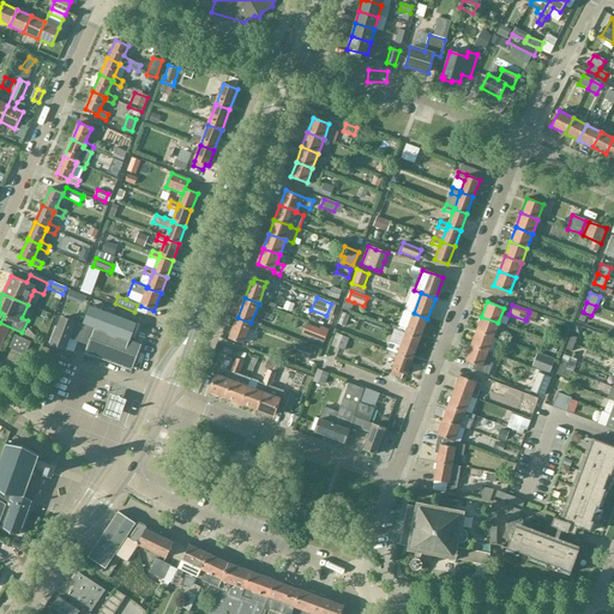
[(68,338),(88,345),(86,351),(131,368),(140,345),(128,341),(136,323),(90,306),(83,325),(64,318),(60,327),(58,326),(58,327),(55,326),(48,343),(65,350),(68,338)]
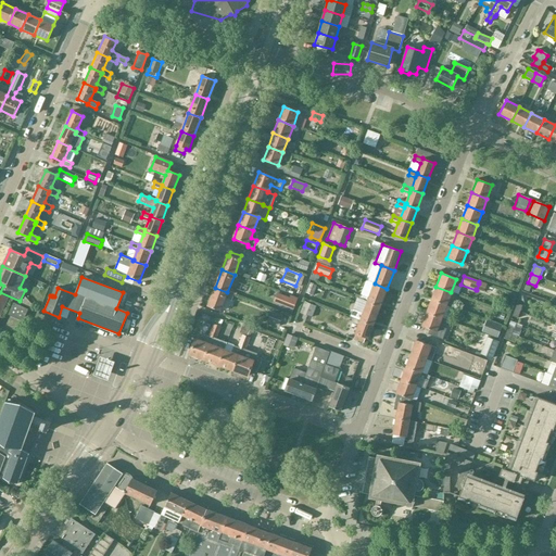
[(380,307),(387,289),(375,283),(367,302),(380,307)]
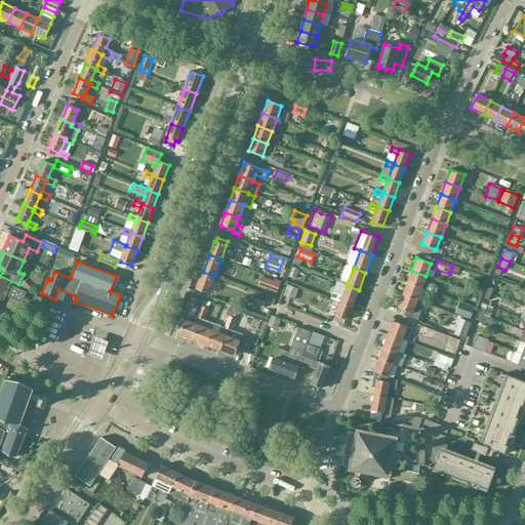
[(421,288),(426,276),(411,271),(407,283),(421,288)]
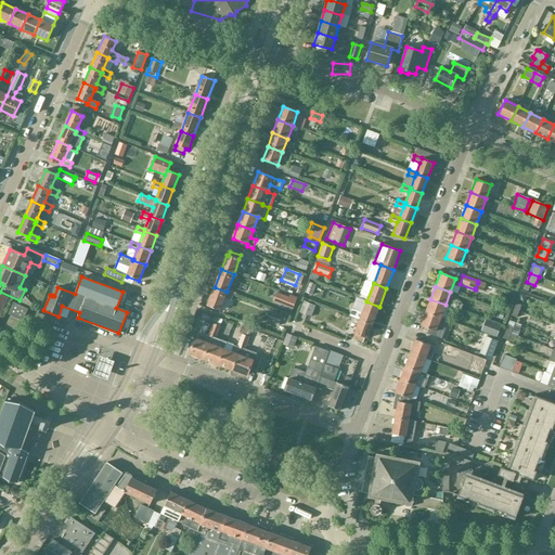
[(215,287),(207,306),(220,311),(226,296),(231,298),(233,295),(227,292),(215,287)]
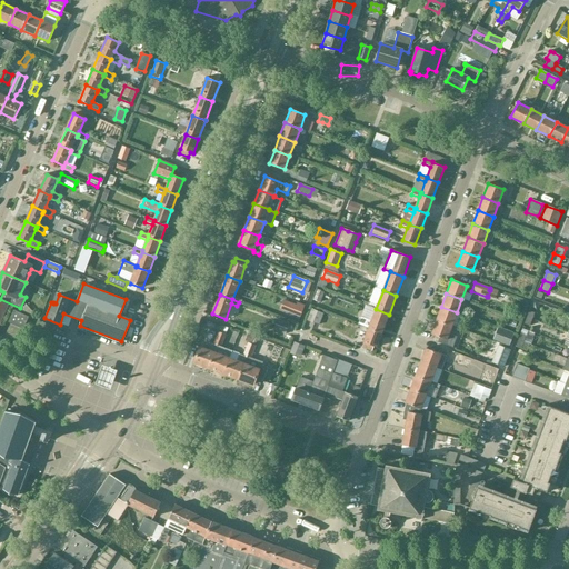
[(298,306),(286,301),(287,301),(276,298),(272,307),(295,313),(298,306)]
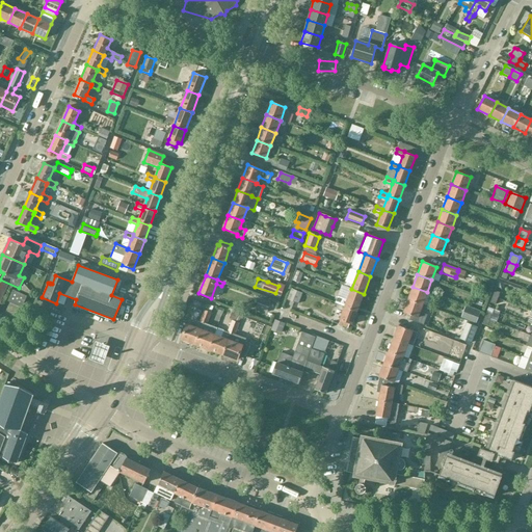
[(422,304),(427,292),(413,287),(407,299),(422,304)]
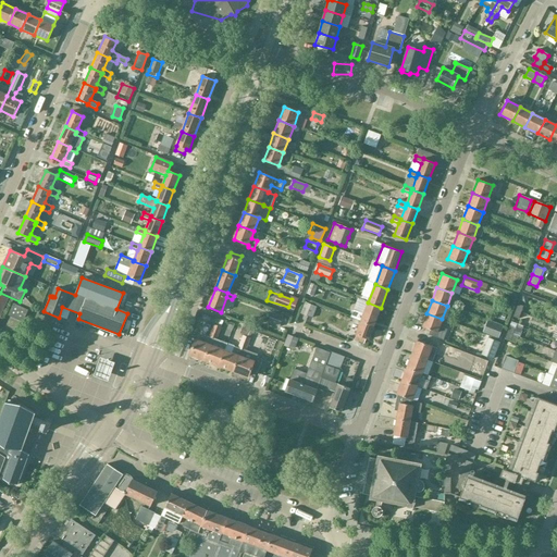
[(300,313),(307,317),(312,318),(317,307),(305,302),(300,313)]
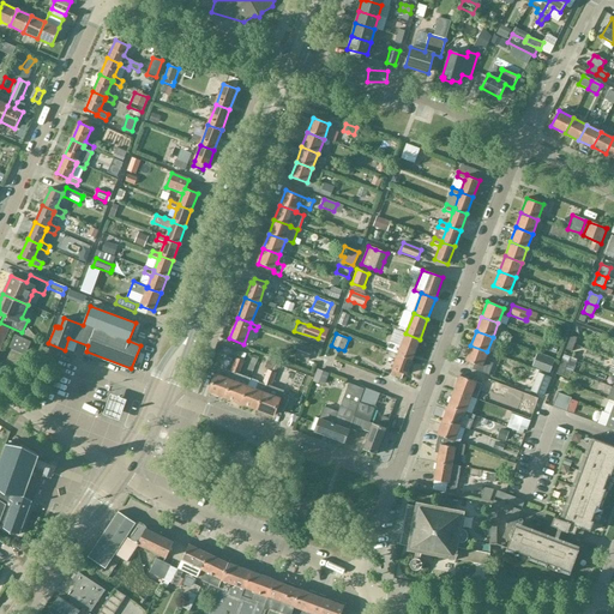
[(413,360),(420,339),(405,333),(401,347),(390,342),(386,350),(398,354),(413,360)]
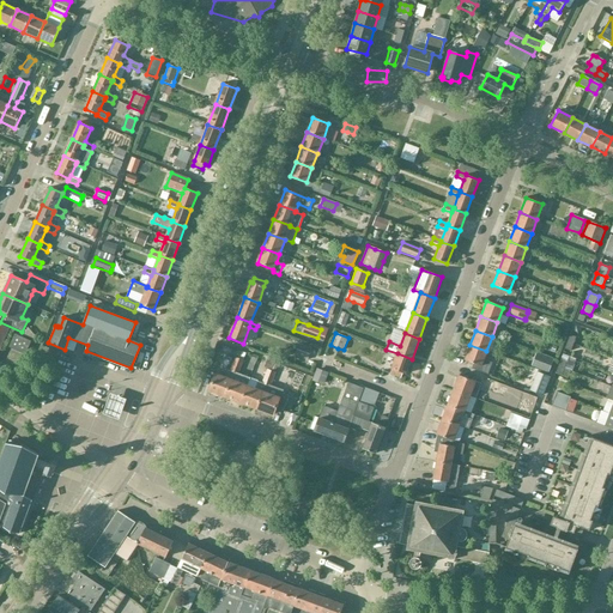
[(25,354),(31,341),(14,334),(8,347),(25,354)]
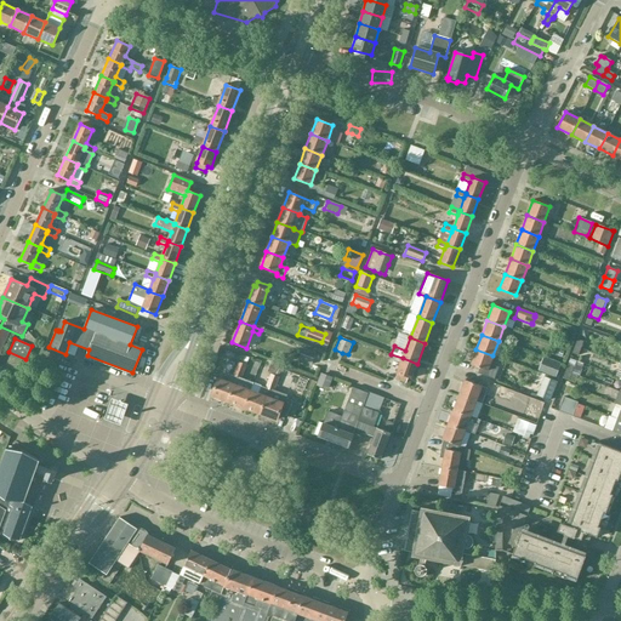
[(312,365),(315,353),(303,348),(298,360),(312,365)]
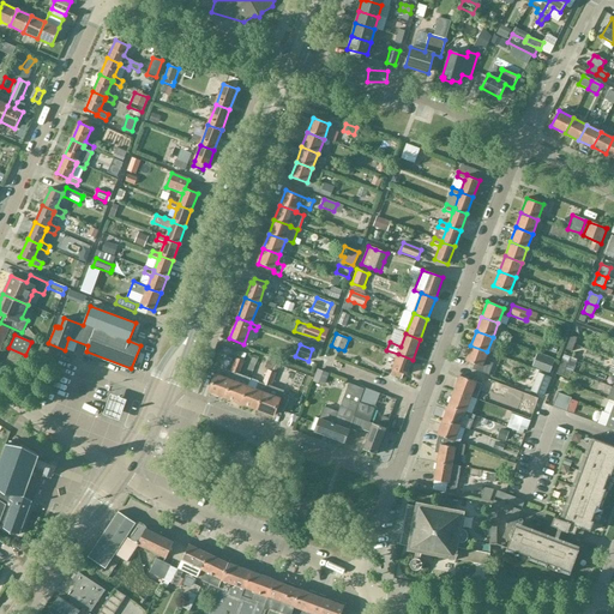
[(485,360),(487,351),(470,345),(465,360),(480,366),(477,371),(488,375),(493,363),(485,360)]
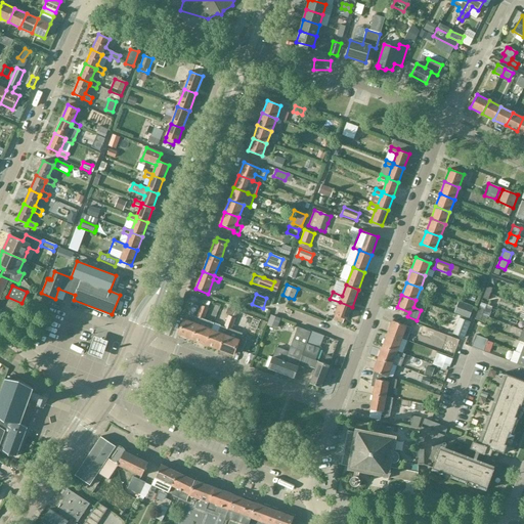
[(40,301),(38,308),(47,310),(48,303),(40,301)]
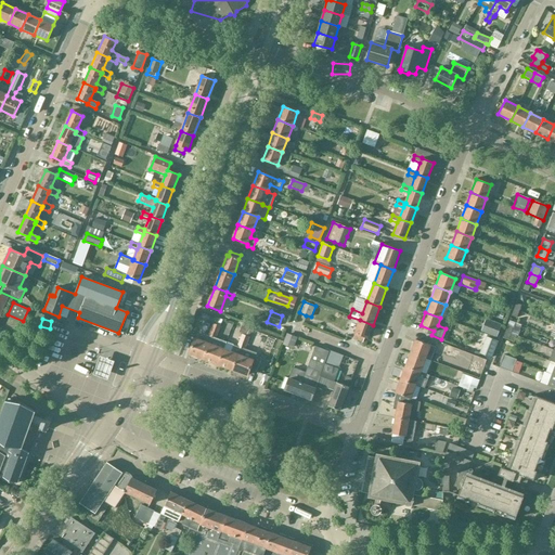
[(368,339),(373,325),(360,320),(355,334),(353,339),(363,343),(364,338),(368,339)]
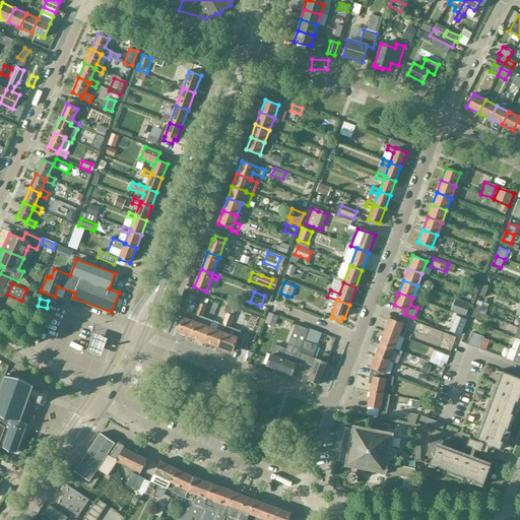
[(473,310),(478,312),(478,313),(483,315),(488,304),(478,300),(473,310)]
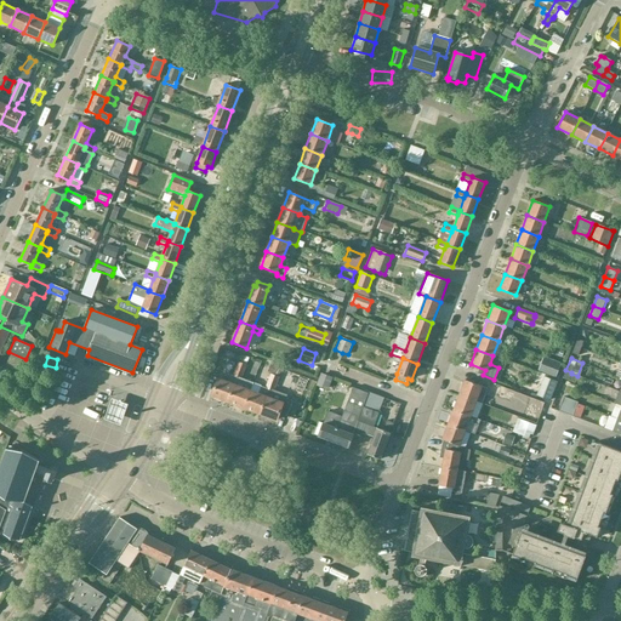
[(246,365),(241,364),(239,363),(235,370),(244,372),(246,365)]
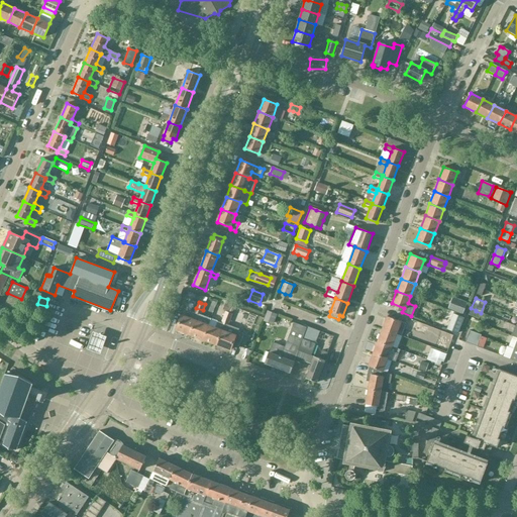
[(201,316),(201,315),(203,310),(196,308),(194,314),(191,313),(189,318),(182,315),(176,330),(190,335),(197,315),(201,316)]
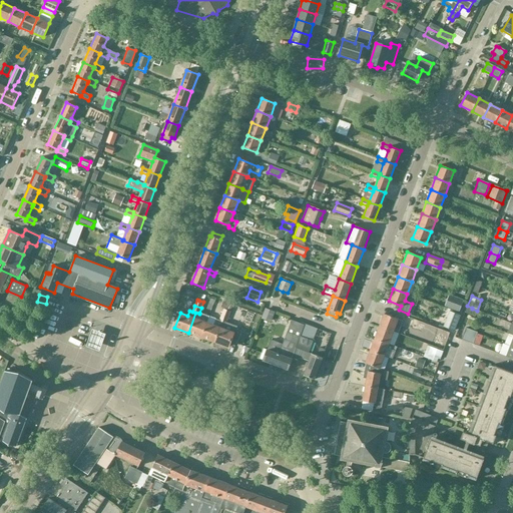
[(446,306),(445,311),(459,315),(461,309),(446,306)]
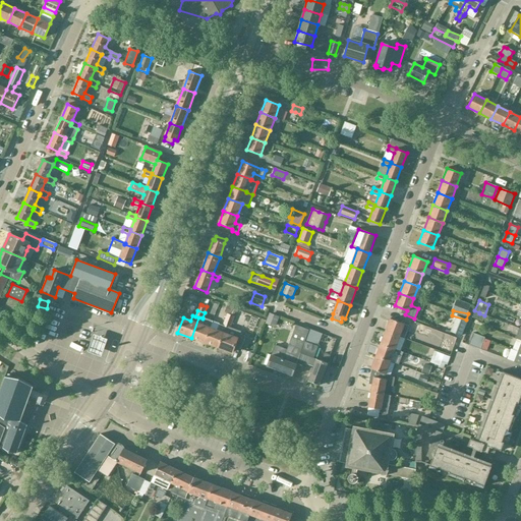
[(479,313),(479,312),(474,310),(472,316),(482,321),(484,315),(479,313)]
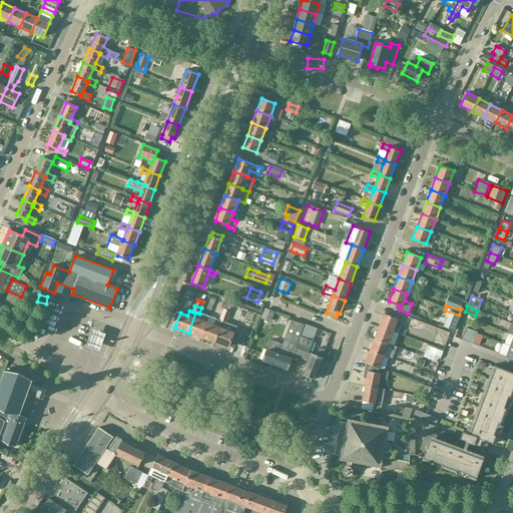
[(265,309),(261,319),(271,323),(275,313),(265,309)]
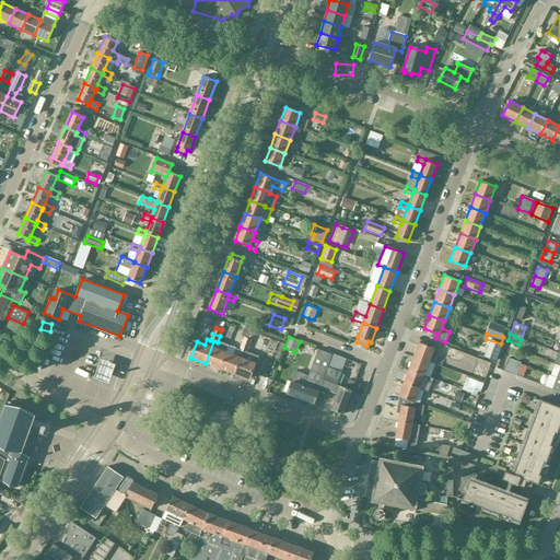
[(242,345),(248,347),(252,340),(244,338),(242,345)]
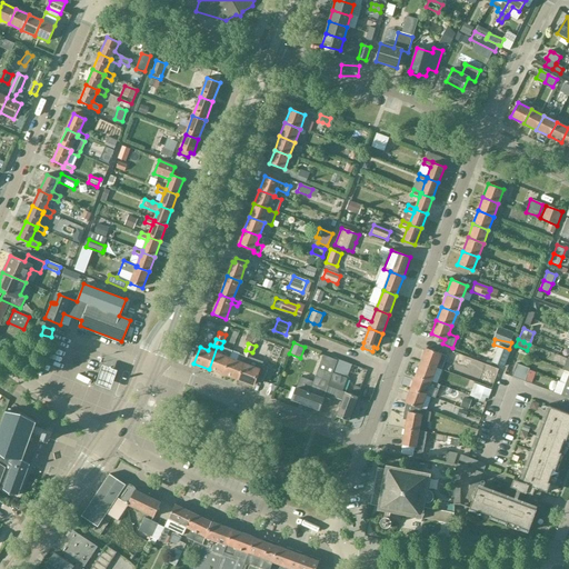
[(221,347),(221,348),(217,347),(209,369),(223,375),(229,358),(232,351),(221,347)]
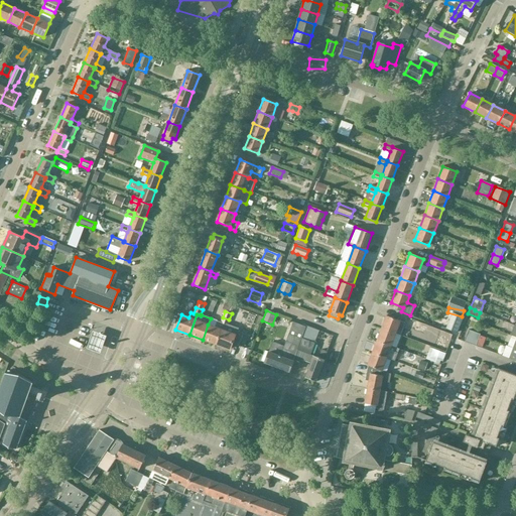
[(386,316),(381,329),(395,334),(400,336),(405,323),(386,316)]
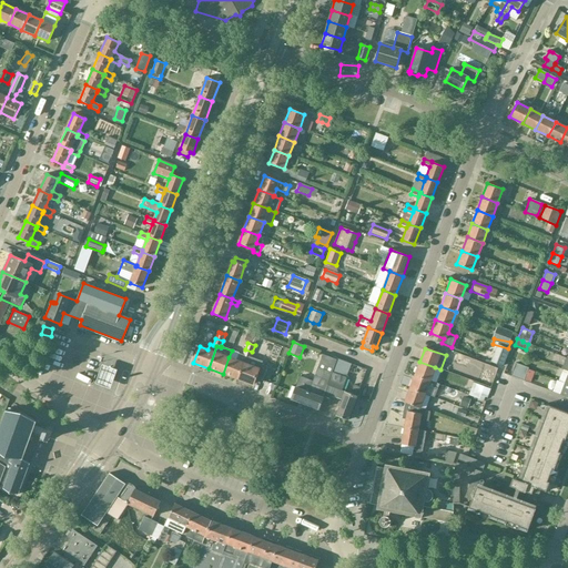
[(229,357),(223,374),(237,379),(244,363),(246,357),(250,358),(252,352),(245,350),(243,355),(239,354),(236,361),(229,357)]
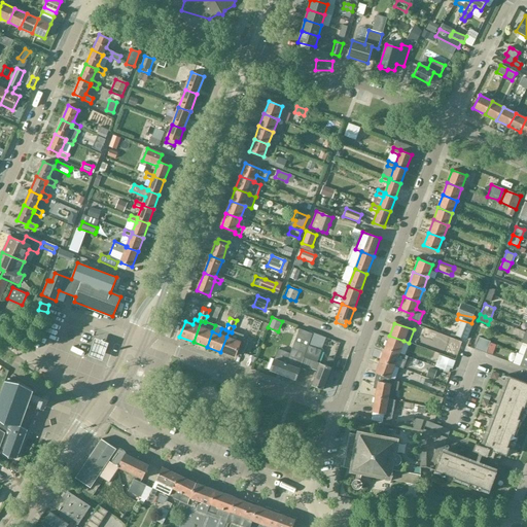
[(290,353),(282,374),(295,379),(301,365),(308,346),(312,334),(299,328),(290,353)]
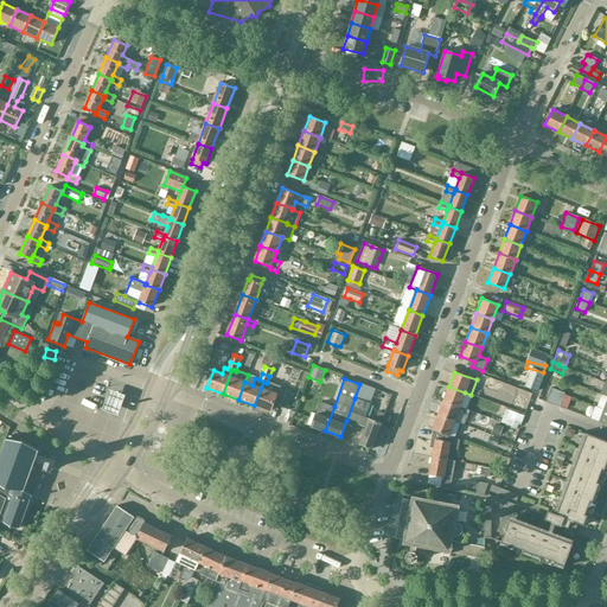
[(254,406),(270,411),(273,406),(281,408),(287,393),(279,389),(279,388),(267,383),(263,382),(261,388),(254,406)]
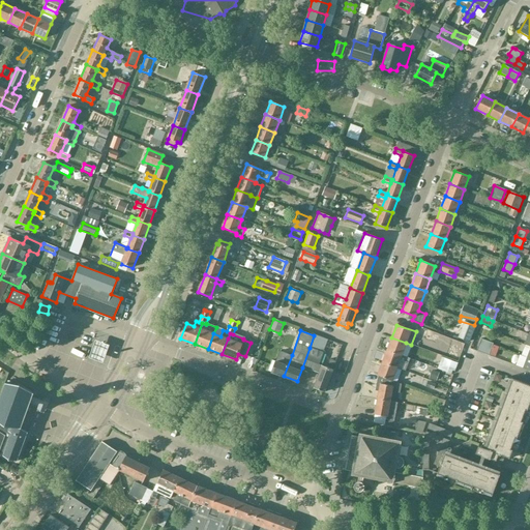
[(444,349),(446,341),(436,336),(433,346),(444,349)]
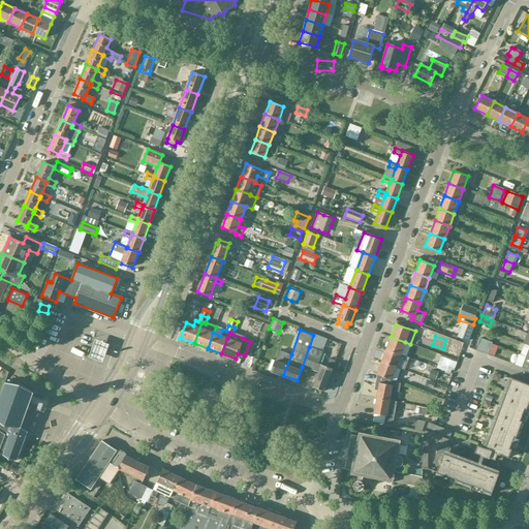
[(405,342),(391,337),(386,349),(400,354),(405,342)]
